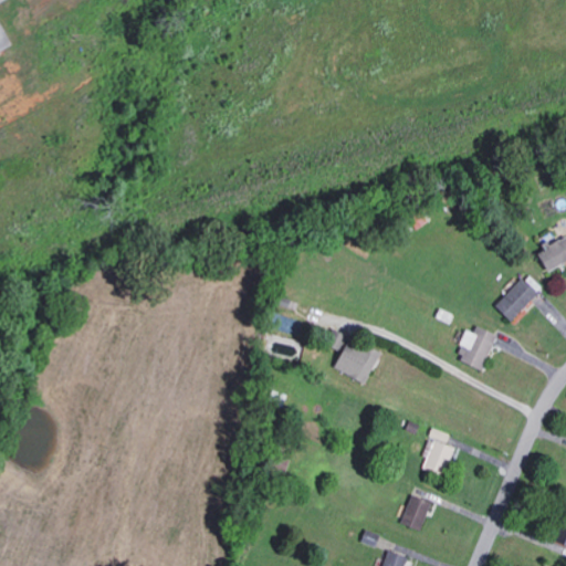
[(535,253),(543,270),(565,259),(565,238),(564,233),(540,245),(542,250),(535,253)]
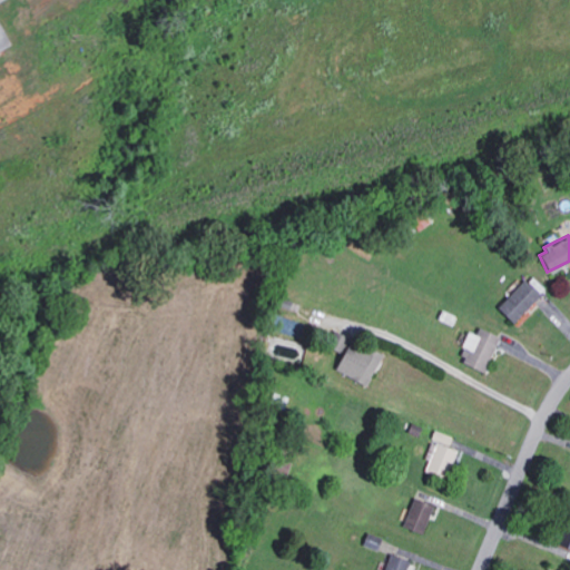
[(513,324),(541,294),(524,278),(497,308),(513,324)]
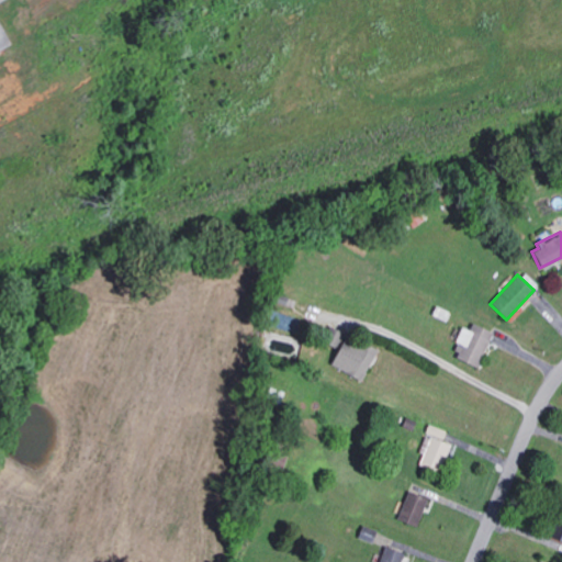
[(468,330),(462,327),(449,356),(475,368),(492,332),(471,322),(468,330)]
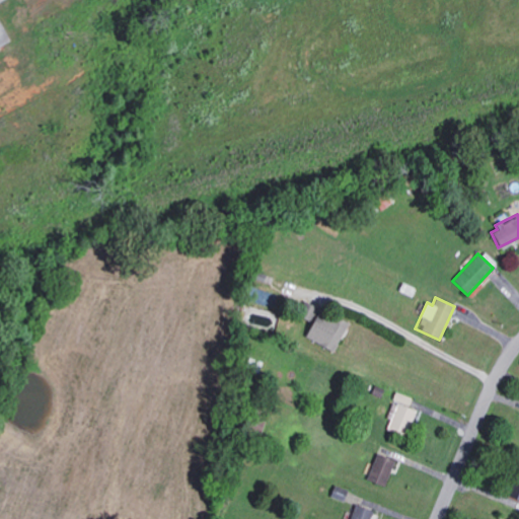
[(314,309),(304,339),(335,350),(346,320),(314,309)]
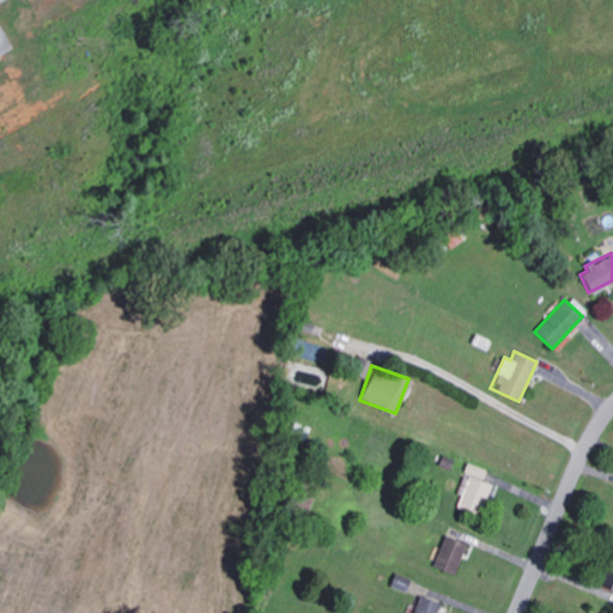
[(456,507),(478,514),(489,484),(462,475),(456,493),(460,496),(456,507)]
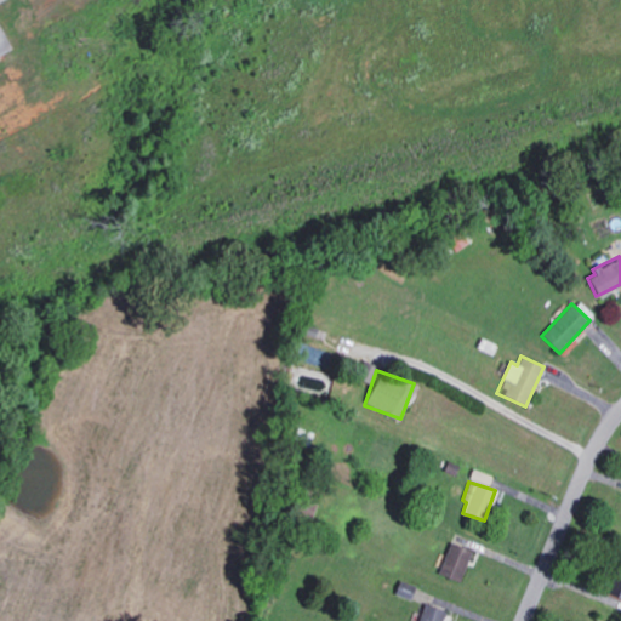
[(438,573),(459,581),(471,551),(450,542),(438,573)]
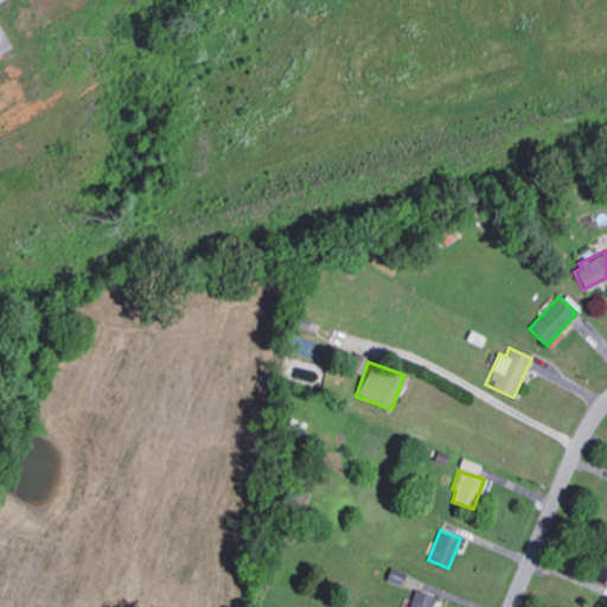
[(384,579),(400,586),(404,573),(389,567),(384,579)]
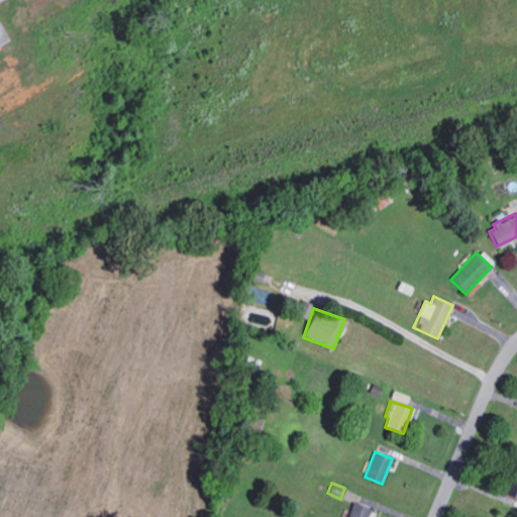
[(367,516),(370,509),(352,502),(346,516),(367,516)]
